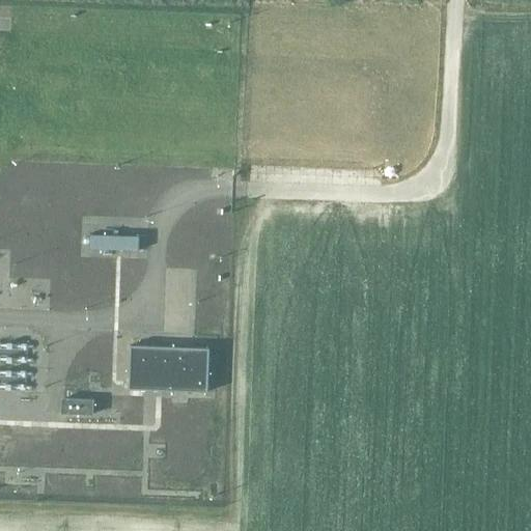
[(91,234),(90,248),(139,249),(140,236),(91,234)]
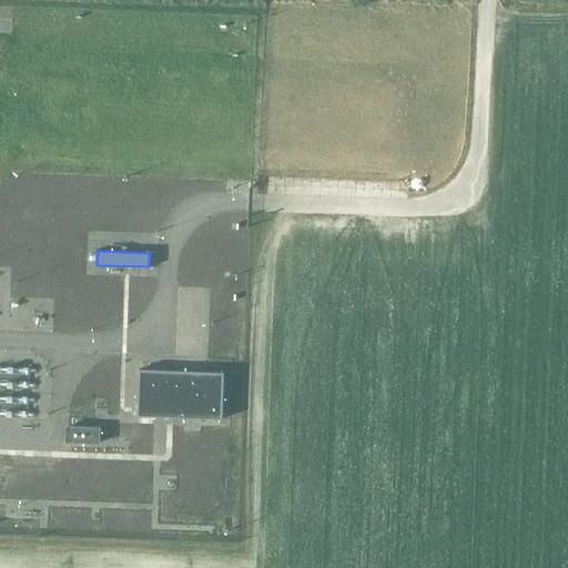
[(0,294),(43,296),(44,269),(0,267),(0,273),(0,294)]
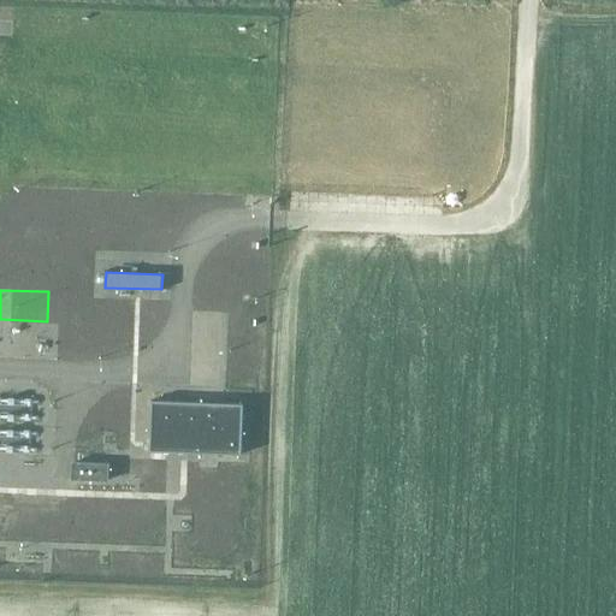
[(86,300),(86,321),(119,323),(119,301),(86,300)]
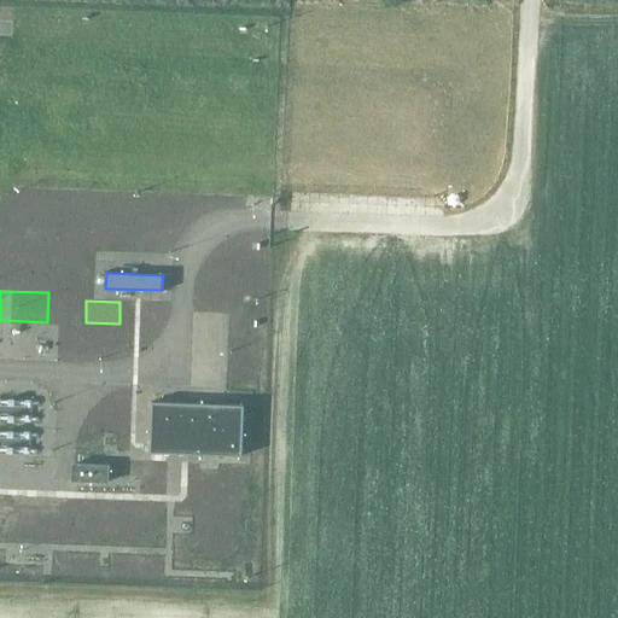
[(211,349),(211,385),(243,386),(244,350),(211,349)]
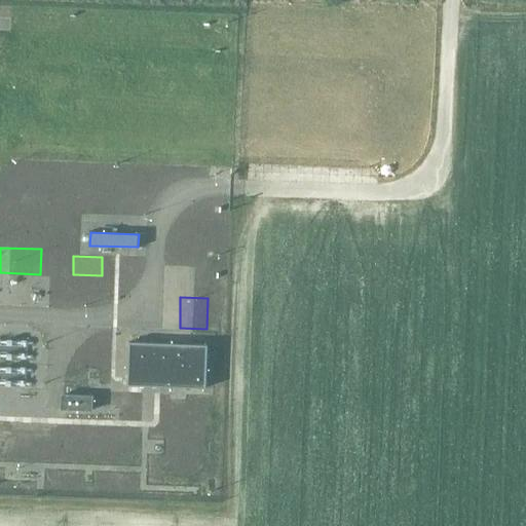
[(129,342),(127,386),(205,388),(207,345),(129,342)]
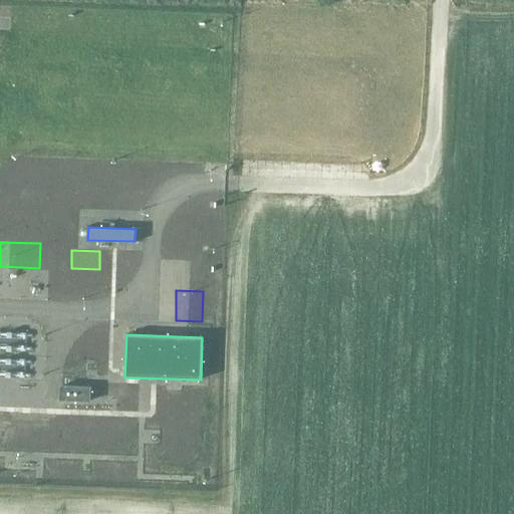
[(60,387),(60,400),(89,401),(90,389),(60,387)]
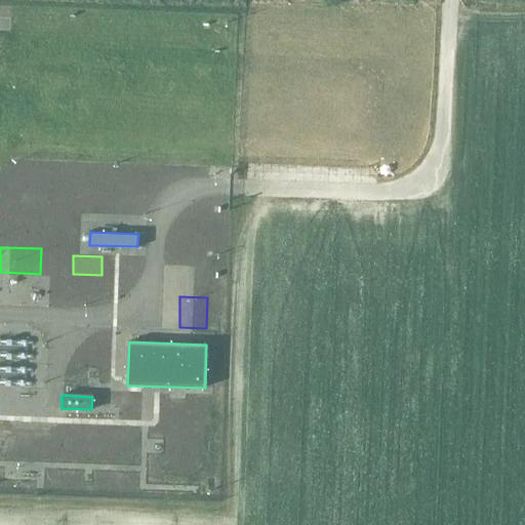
[(24,486),(125,488),(125,463),(107,462),(108,441),(84,441),(84,428),(0,426),(0,459),(9,460),(8,479),(24,479),(24,486)]
